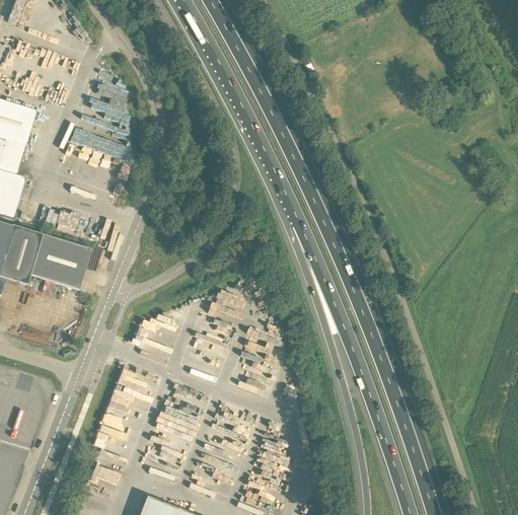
[(16,174),(25,144),(37,109),(0,97),(0,212),(13,217),(24,176),(16,174)]
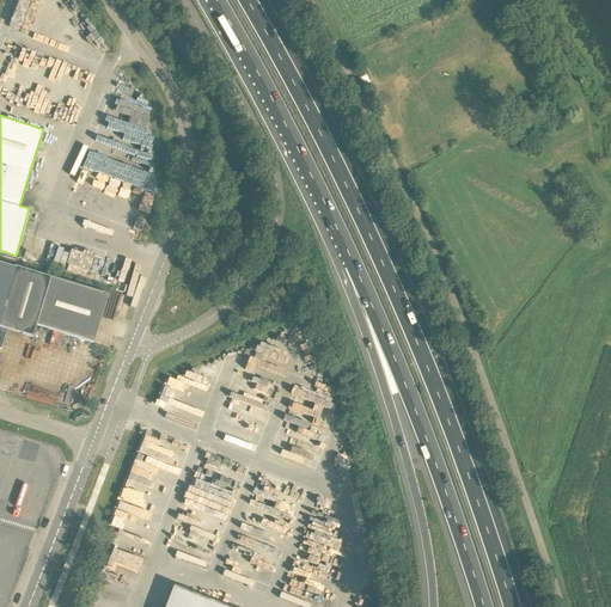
[(104,189),(148,202),(158,171),(139,165),(135,179),(114,172),(111,182),(107,179),(104,189)]
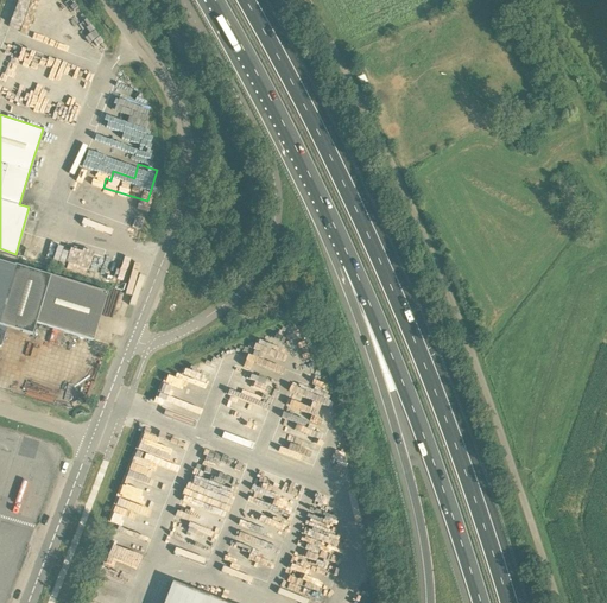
[(59,266),(105,275),(108,258),(63,248),(59,266)]
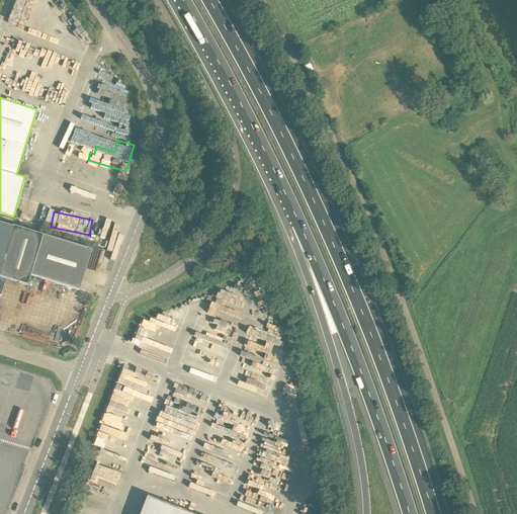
[(0,261),(11,224),(0,220),(0,261)]
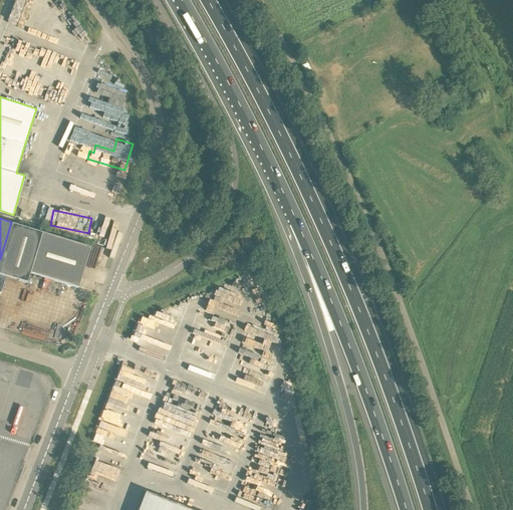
[(30,270),(77,285),(90,245),(12,221),(11,222),(0,259),(0,271),(27,280),(30,270)]
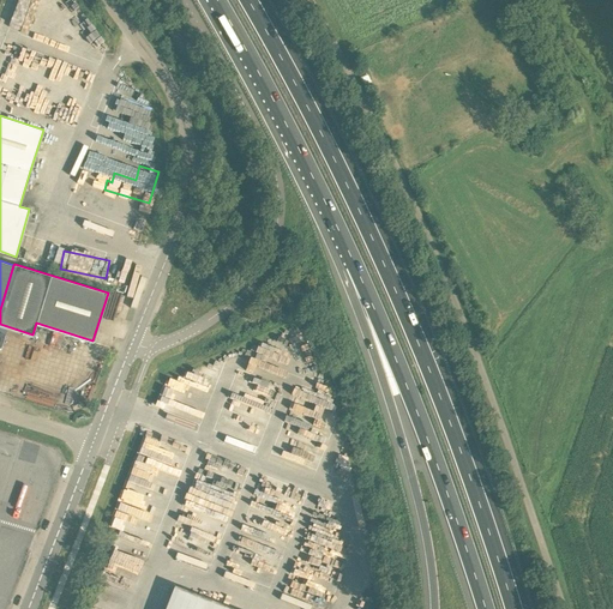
[(163,389),(160,401),(176,406),(181,396),(170,392),(172,391),(163,389)]
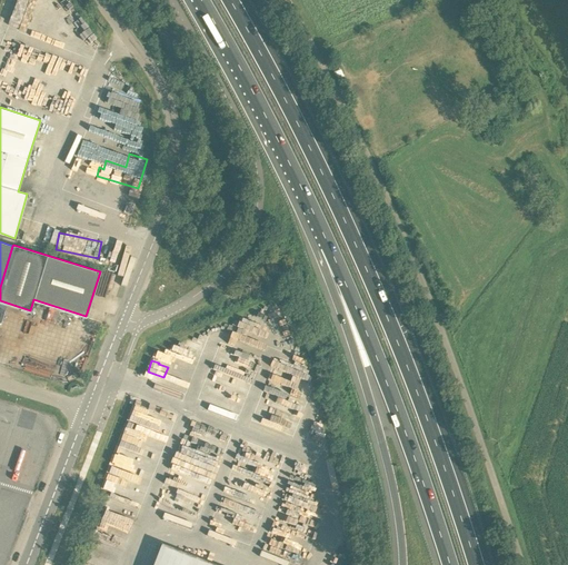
[(128,430),(126,438),(156,449),(166,424),(129,409),(123,422),(125,423),(122,428),(128,430)]
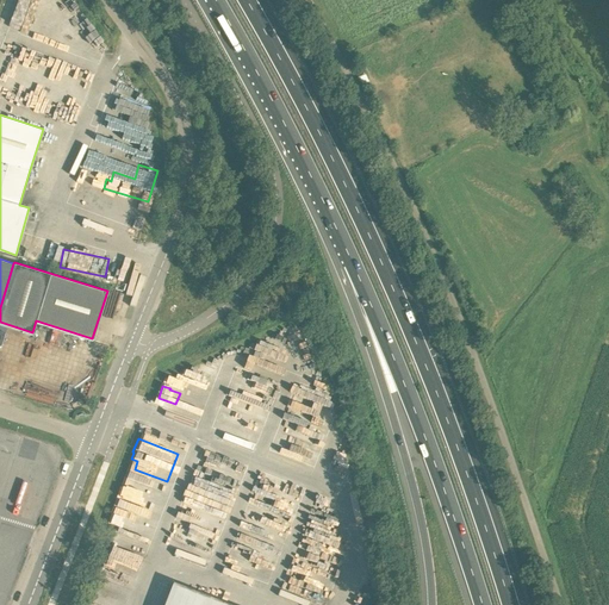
[(212,604),(166,586),(157,604),(212,604)]
